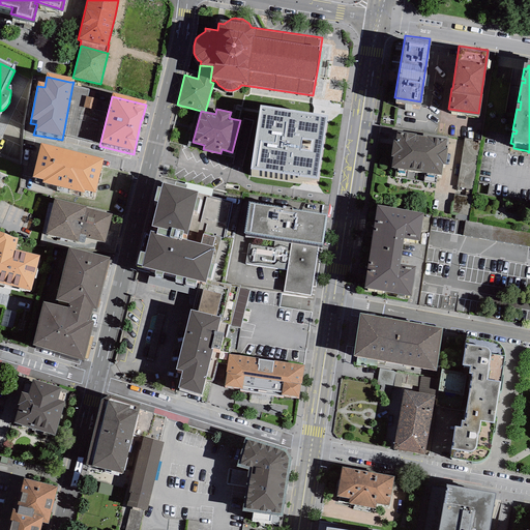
[(327,122),(259,112),(249,176),(318,186),(327,122)]
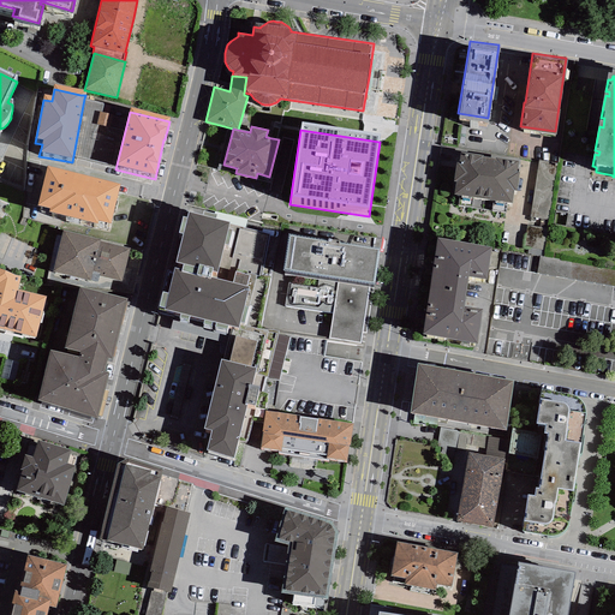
[(473,153),(460,150),(459,160),(457,160),(453,179),(457,179),(454,192),(512,201),(514,189),(517,189),(519,169),(517,169),(518,157),(496,155),(473,151),(473,153)]
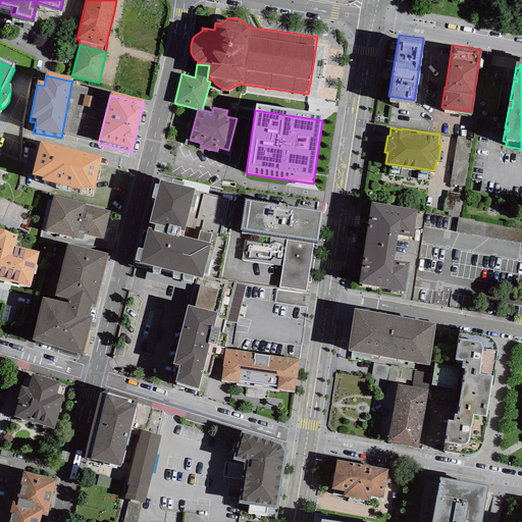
[(473,138),(457,136),(450,184),(466,186),(473,138)]
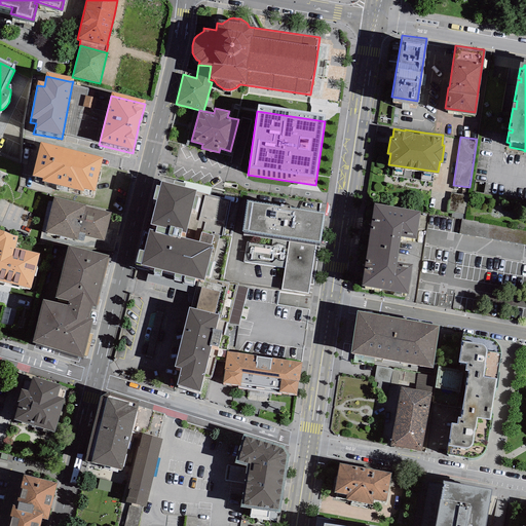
[(103,162),(40,147),(32,181),(42,184),(41,187),(83,196),(83,193),(95,196),(103,162)]
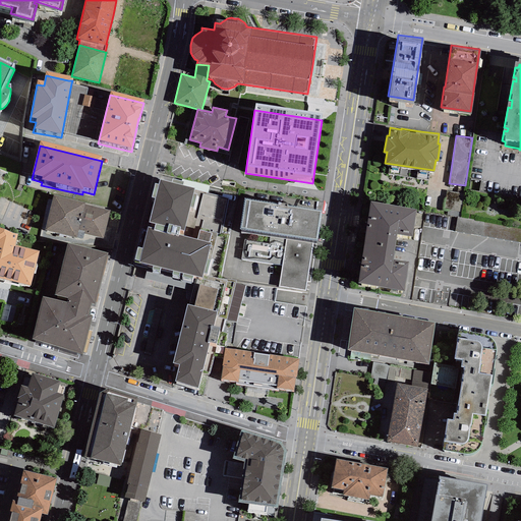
[(194,184),(160,175),(149,218),(155,220),(154,225),(179,231),(180,226),(184,227),(194,184)]
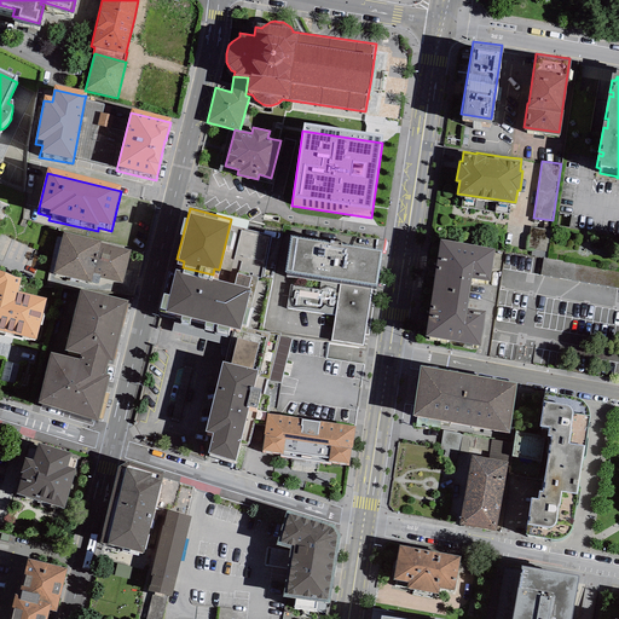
[(102,239),(63,230),(53,271),(94,282),(98,265),(126,272),(131,248),(102,241),(102,239)]
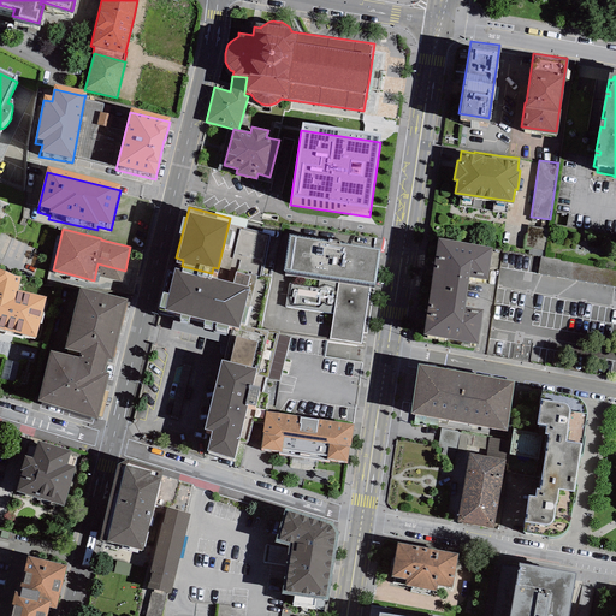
[(329,236),(289,230),(283,267),(286,267),(285,273),(290,274),(285,306),(333,314),(329,338),(361,344),(362,333),(366,335),(381,246),(339,238),(339,236),(329,235),(329,236)]
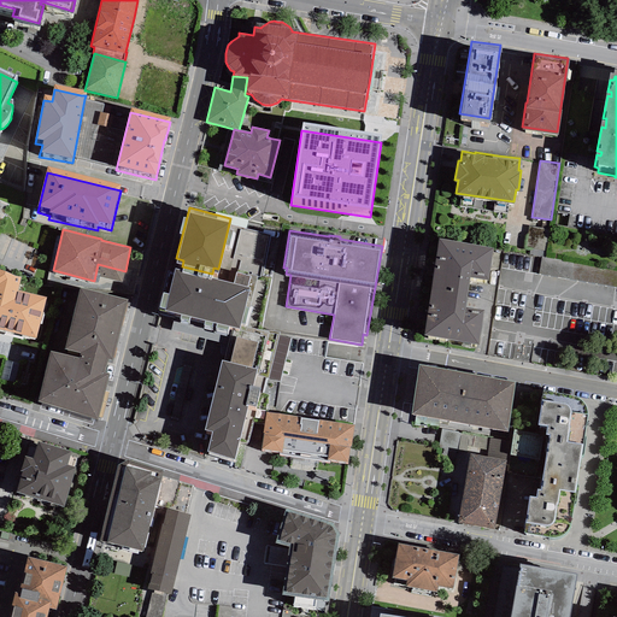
[(439,236),(432,283),(483,292),(486,276),(488,276),(493,245),(439,236)]
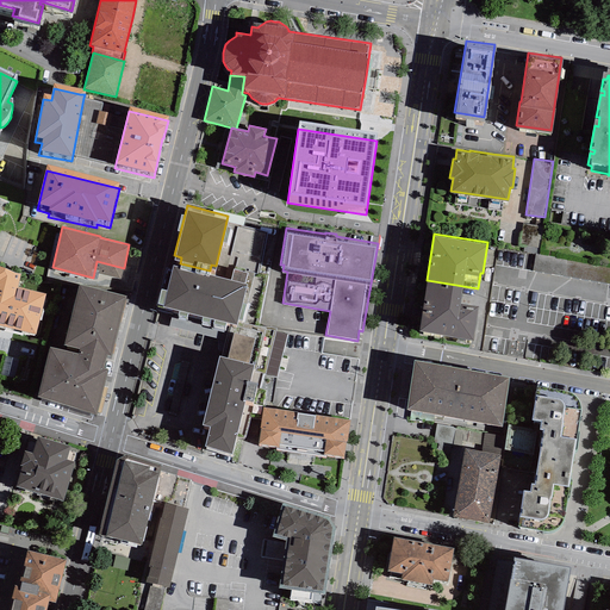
[(609,263),(536,253),(534,269),(609,280),(609,263)]
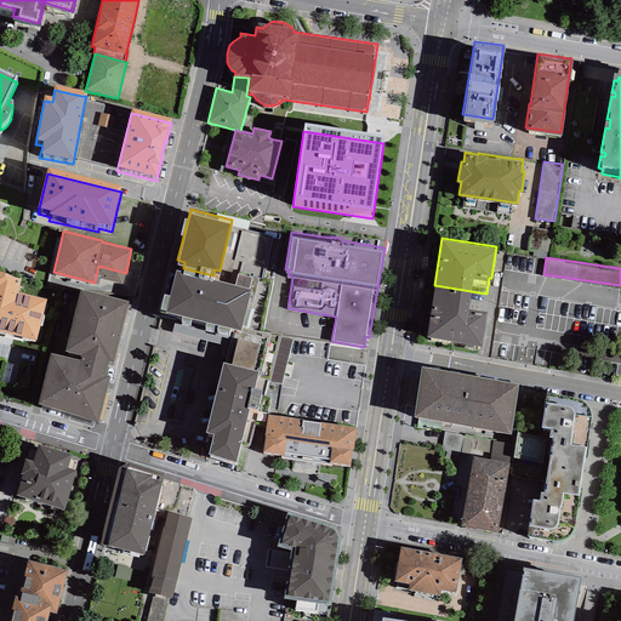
[(21,274),(0,267),(0,328),(36,337),(47,296),(18,290),(21,274)]
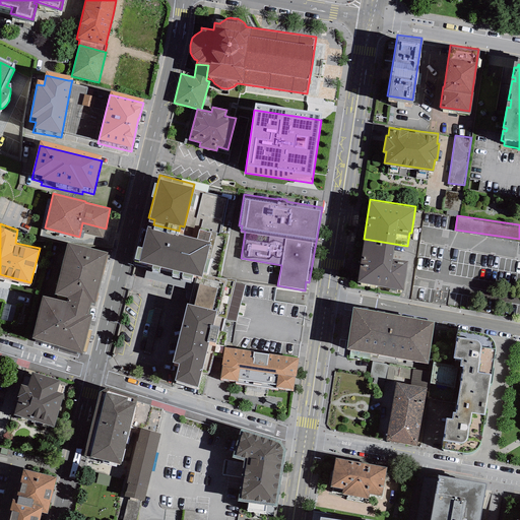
[(153,224),(147,223),(139,257),(202,273),(210,239),(179,231),(153,224)]
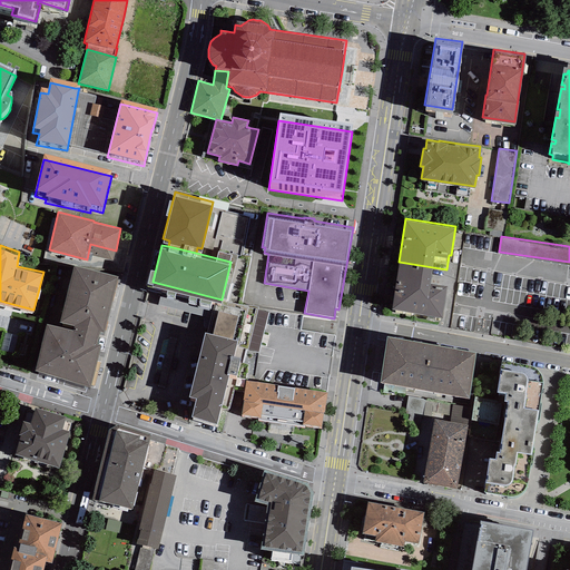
[(444,283),(446,269),(399,262),(391,305),(442,314),(446,283),(444,283)]
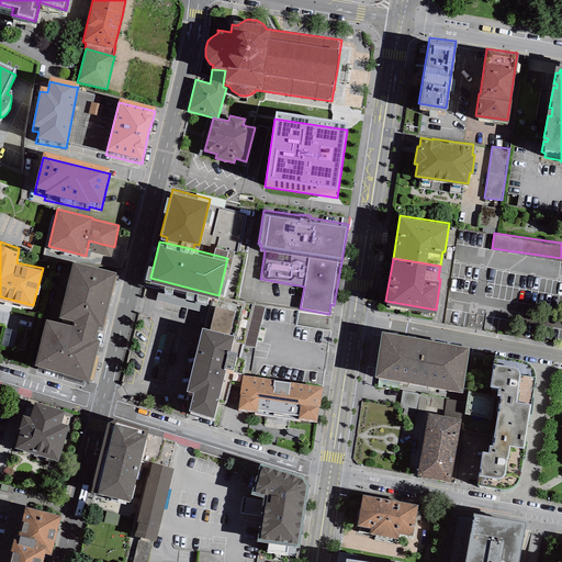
[(59,314),(74,317),(99,325),(102,326),(116,270),(72,259),(59,314)]
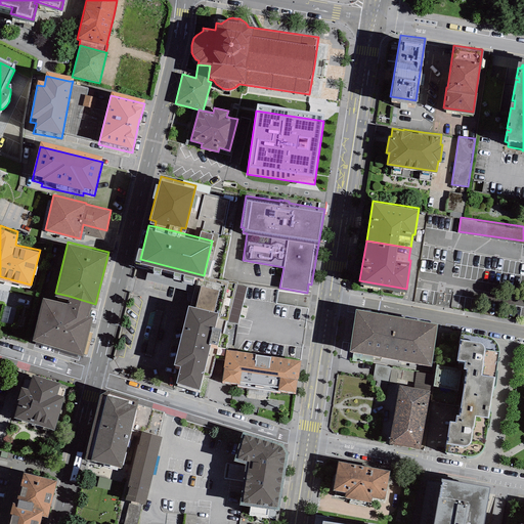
[(89,313),(92,303),(69,296),(67,301),(43,295),(32,339),(83,351),(92,314),(89,313)]
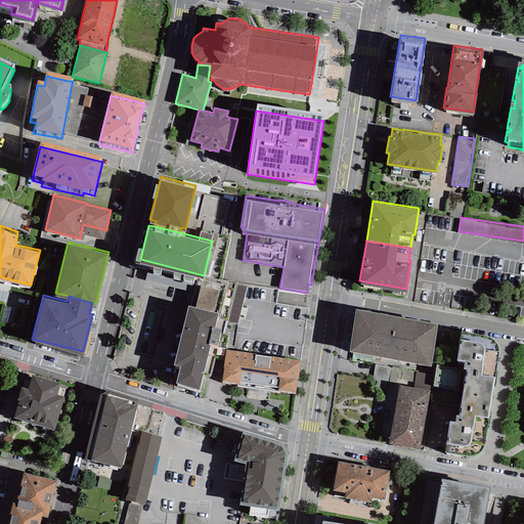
[(218,310),(188,302),(173,361),(180,363),(175,380),(199,386),(211,339),(217,341),(221,324),(215,323),(218,310)]
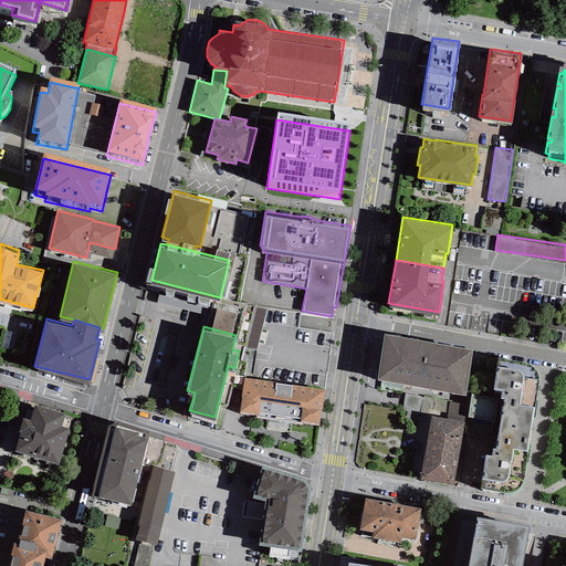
[(429,343),(385,335),(376,379),(420,387),(429,343)]
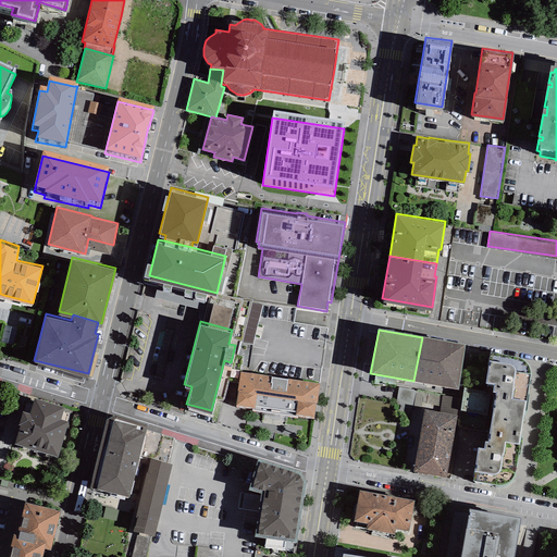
[(465,345),(422,337),(413,381),(457,388),(465,345)]
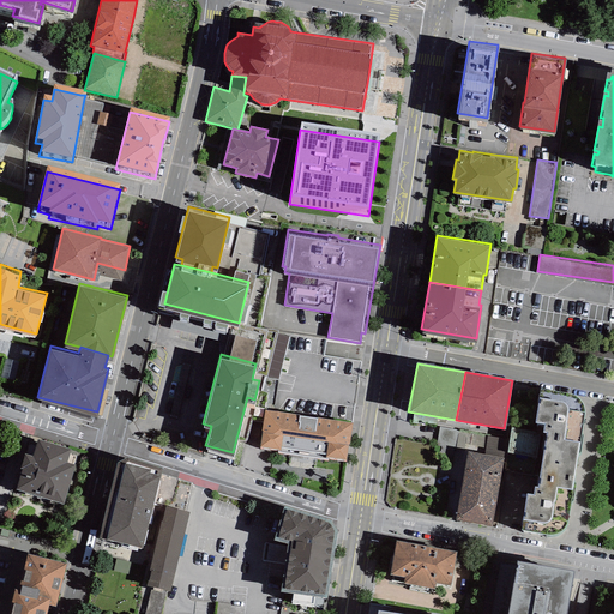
[(569,393),(541,389),(535,422),(545,425),(543,433),(546,433),(540,476),(540,479),(539,487),(535,487),(534,495),(528,494),(521,530),(542,535),(551,536),(559,534),(563,531),(567,524),(584,413),(583,405),(579,401),(575,396),(569,393)]
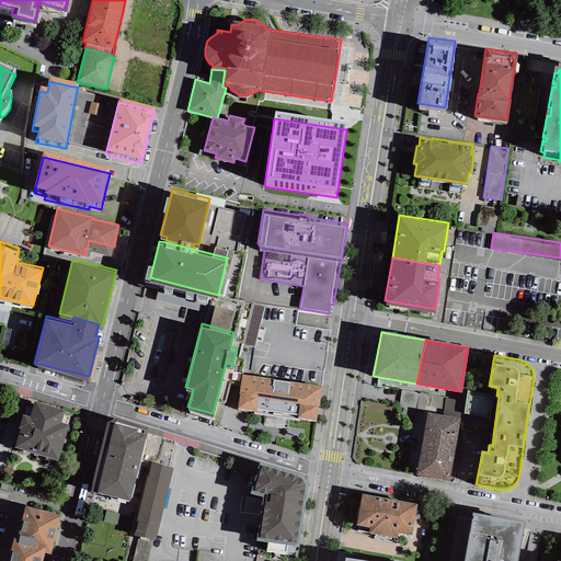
[(322,385),(242,373),(237,407),(254,409),(253,412),(299,419),(299,416),(316,419),(318,403),(319,404),(322,385)]
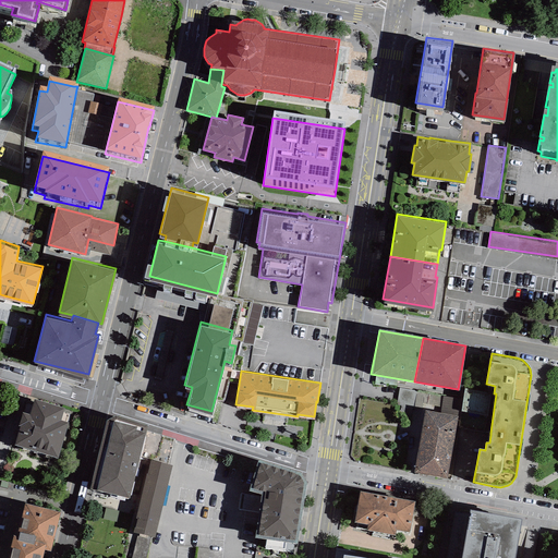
[(494,393),(464,389),(459,428),(490,433),(496,393),(494,393)]
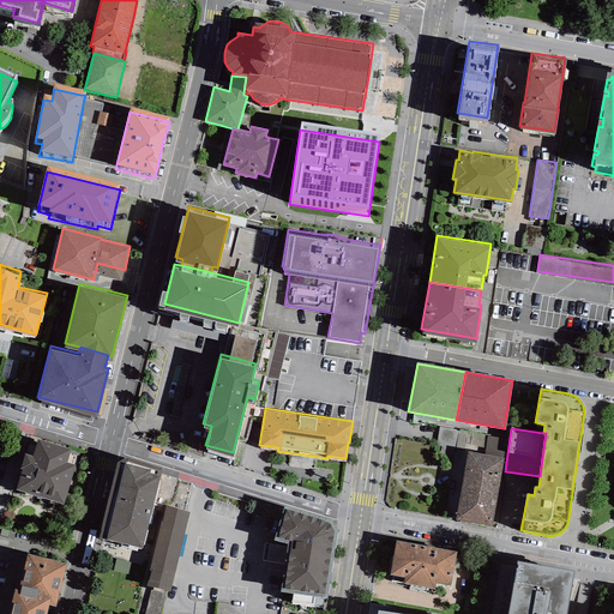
[(71,450),(37,440),(34,456),(25,453),(14,489),(64,504),(74,467),(66,464),(71,450)]
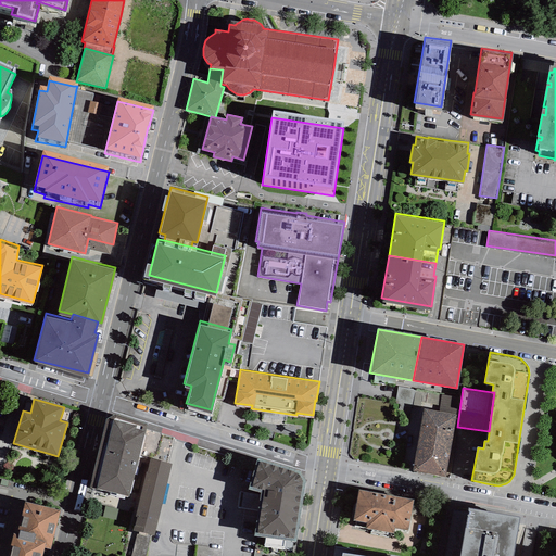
[(456,415),(424,409),(418,440),(451,445),(456,415)]
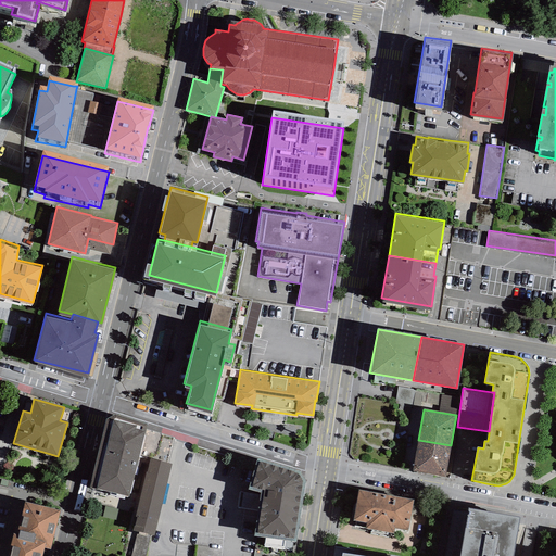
[(114,416),(106,420),(89,488),(99,491),(99,490),(129,497),(147,425),(114,416)]
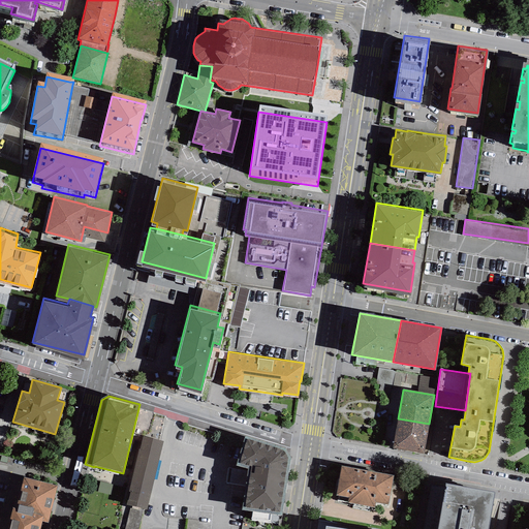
[(424,454),(429,424),(398,418),(393,448),(424,454)]
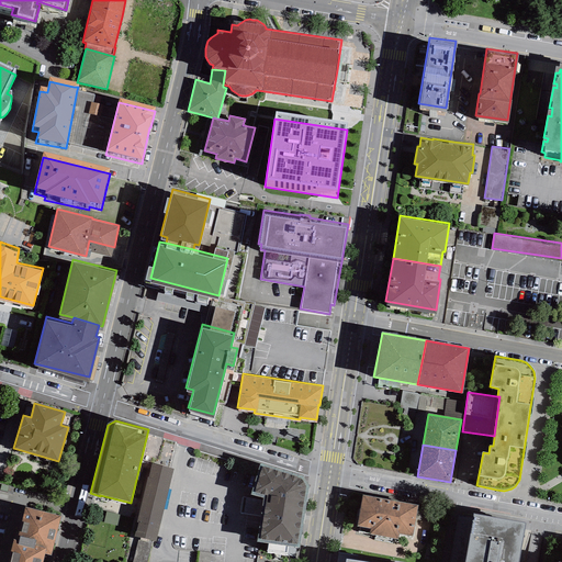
[(175,469),(153,463),(148,479),(147,478),(135,523),(137,523),(134,537),(156,542),(175,469)]
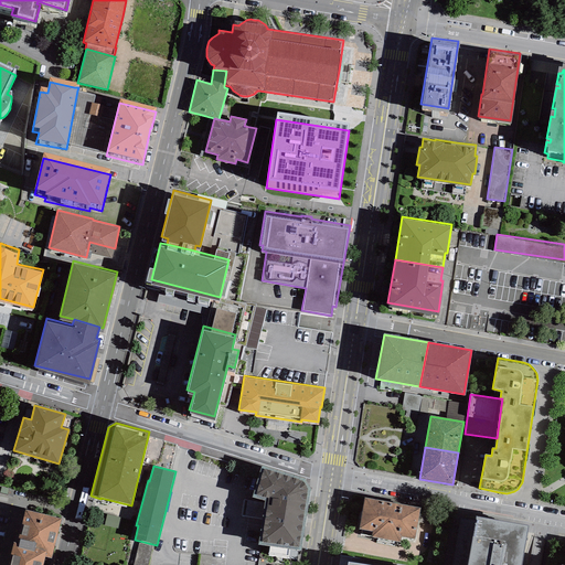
[(302,480),(264,469),(254,498),(265,501),(264,505),(244,502),(241,518),(264,521),(260,542),(299,546),(307,489),(302,480)]
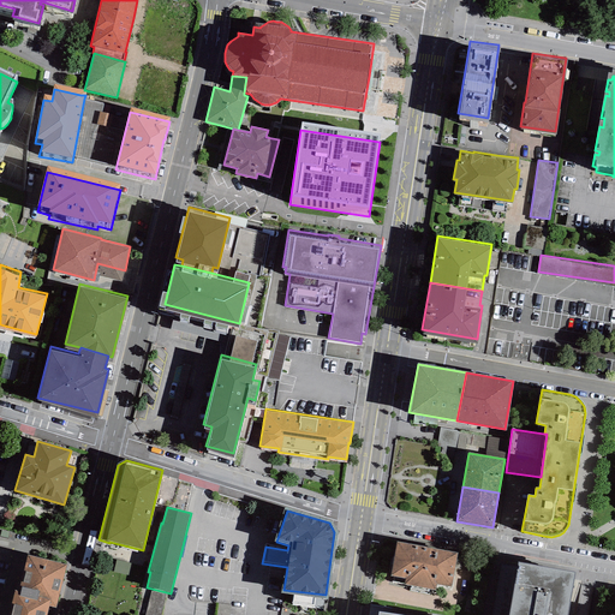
[(427,548),(396,542),(390,575),(405,579),(404,584),(419,587),(427,548)]
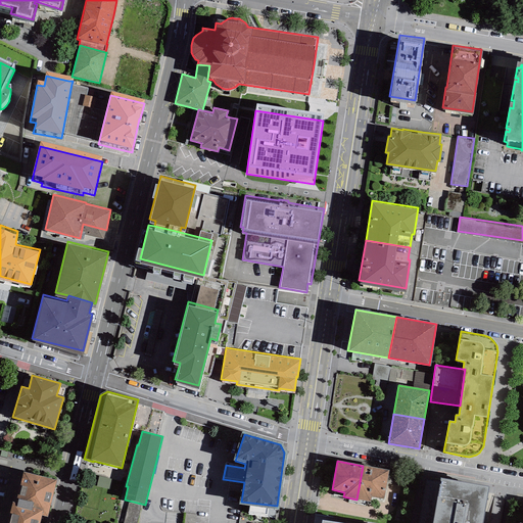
[(389,471),(363,466),(357,500),(371,502),(372,497),(383,500),(389,471)]
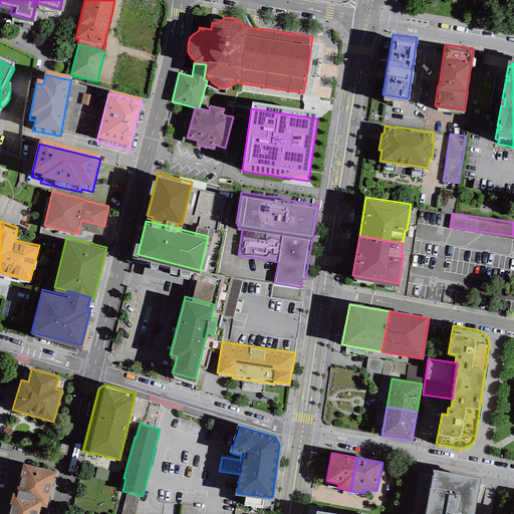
[(54,470),(22,461),(15,490),(43,497),(41,504),(45,505),(54,470)]
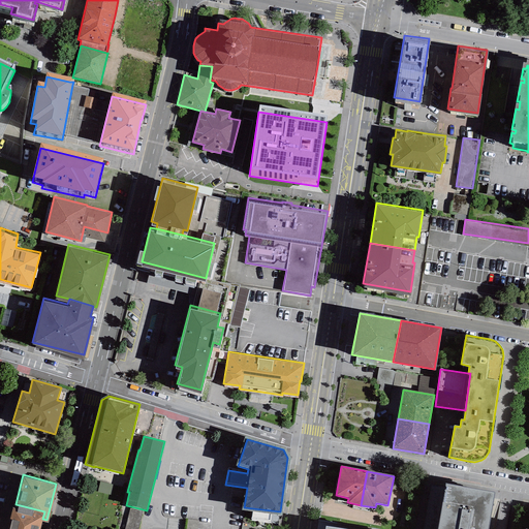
[(488,528),(495,492),(446,484),(437,528),(488,528)]
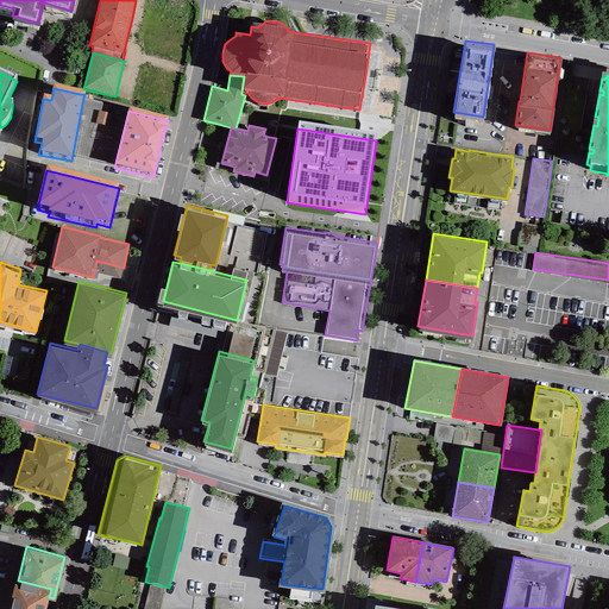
[(51,589),(18,581),(14,579),(6,608),(45,608),(49,597),(51,589)]
